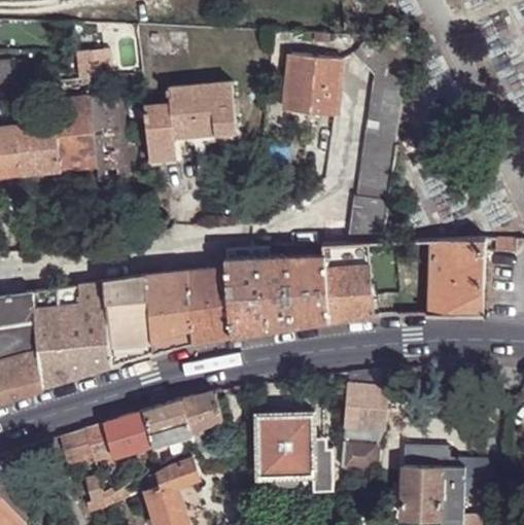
[(364,64),(388,37),(371,36),(354,54),(364,64)]
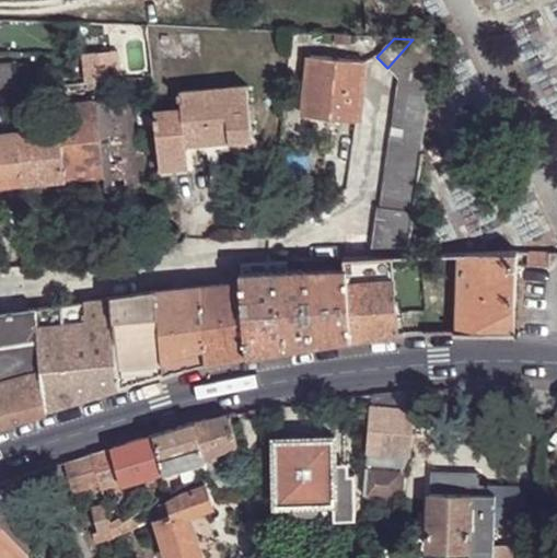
[(379,198),(412,204),(419,153),(436,39),(413,39),(387,68),(398,80),(379,198)]
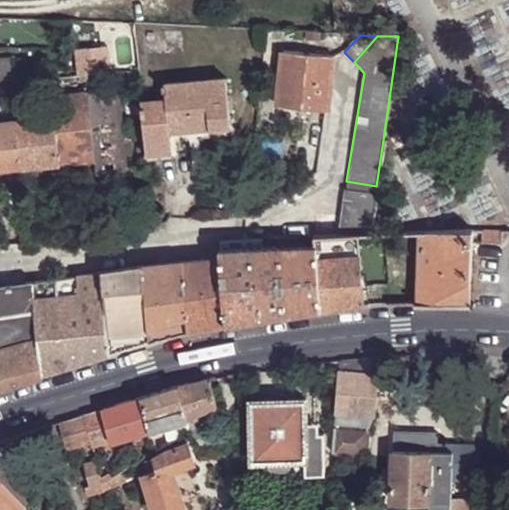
[(325,113),(331,58),(281,53),(277,95),(298,97),(297,110),(323,113),(325,113)]
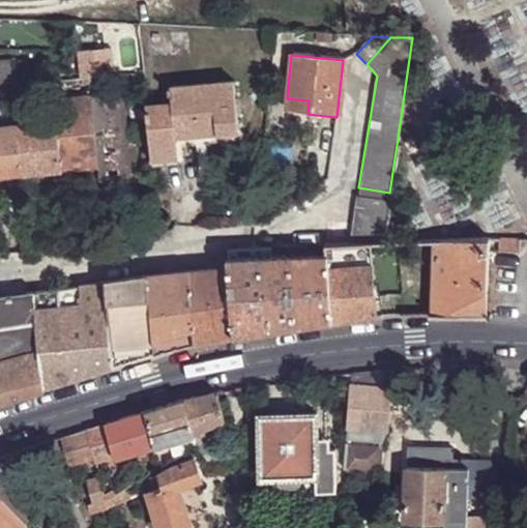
[(105,64),(84,66),(85,83),(105,82),(105,64)]
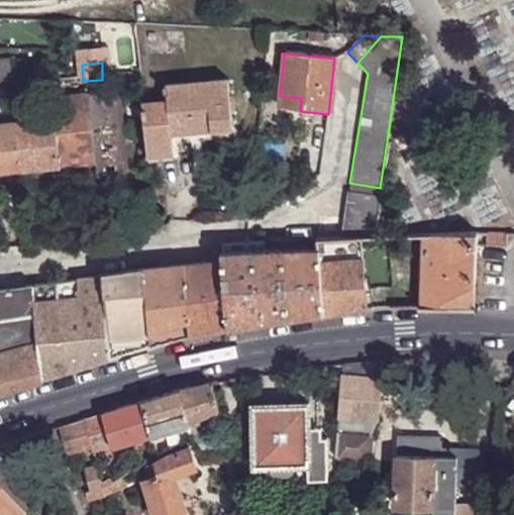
[(165,89),(168,112),(170,130),(208,126),(209,133),(230,130),(225,82),(165,89)]
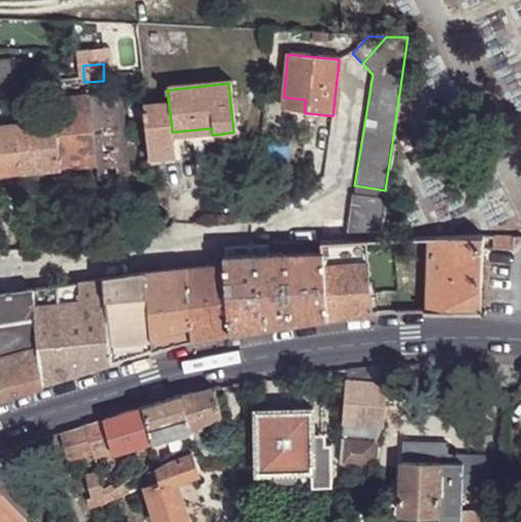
[(51,84),(39,85),(40,101),(51,99),(50,91),(51,84)]
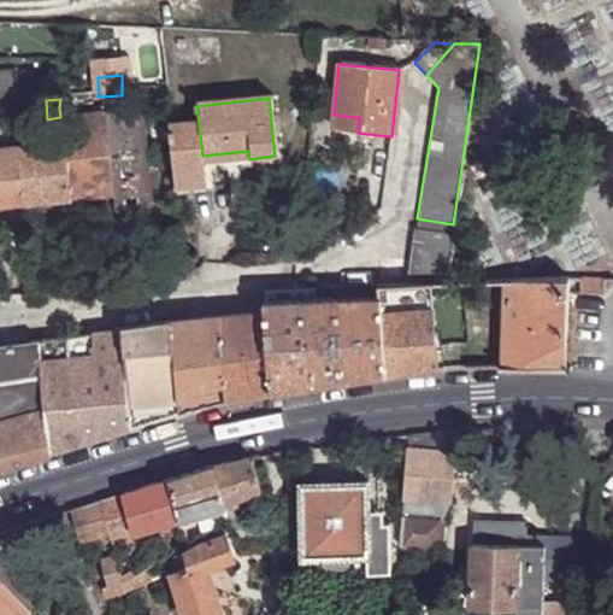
[(139,111),(122,112),(124,141),(107,144),(112,194),(107,195),(111,214),(148,209),(139,111)]
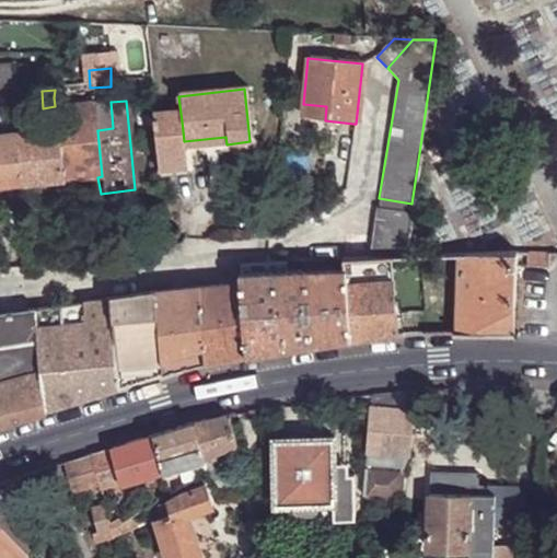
[(111,102),(95,103),(97,130),(113,128),(111,102)]
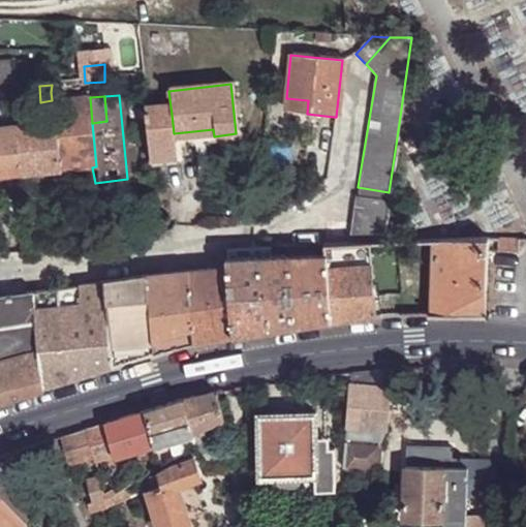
[(90,97),(52,100),(54,121),(58,171),(92,167),(96,166),(92,123),(90,97)]
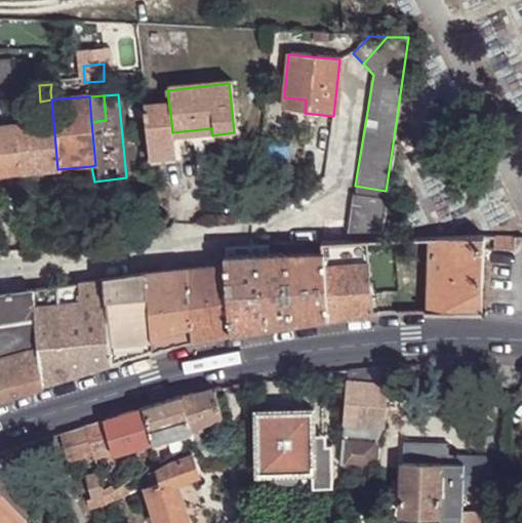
[(306,99),(284,97),(282,111),(305,113),(306,99)]
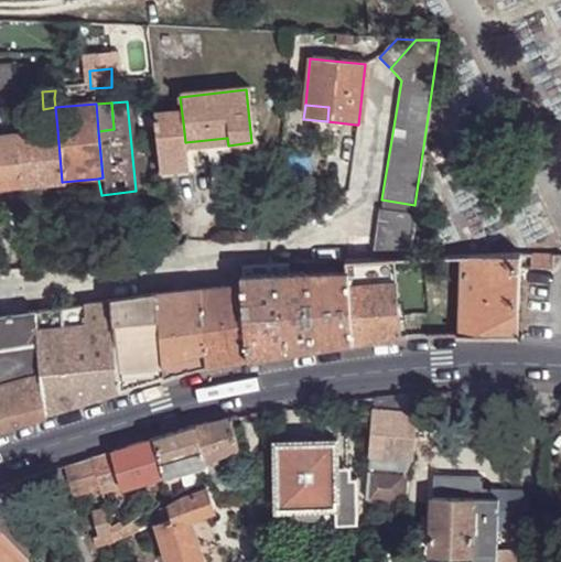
[(183,122),(154,126),(160,175),(187,172),(186,151),(185,142),(183,122)]
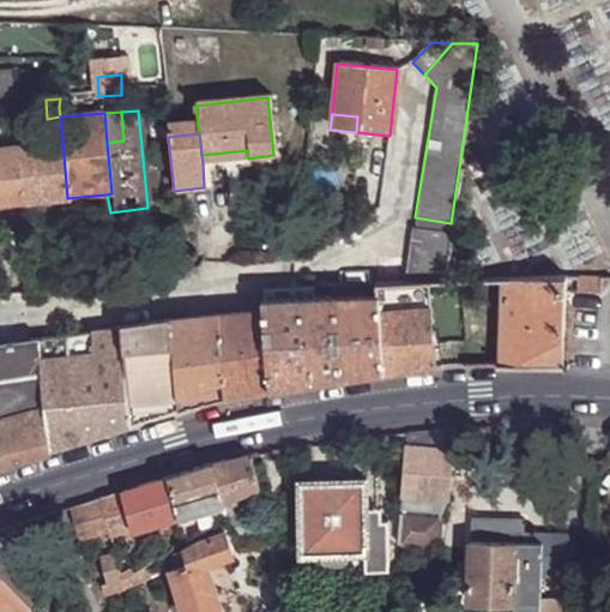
[(67,198),(62,141),(19,145),(17,145),(22,204),(67,198)]
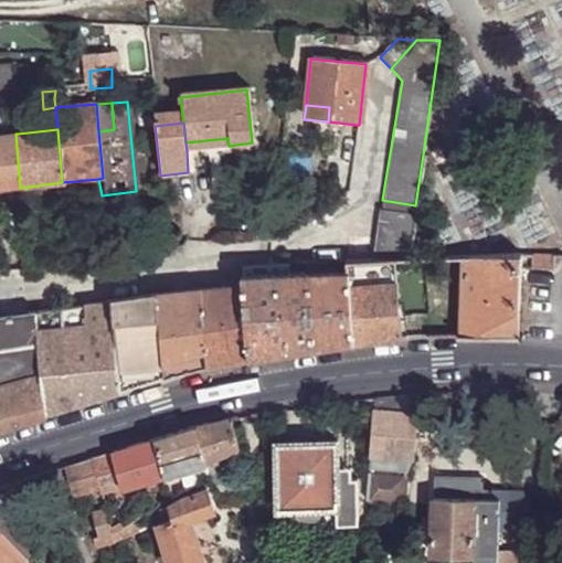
[(0,189),(20,188),(16,134),(2,135),(0,135),(0,189)]
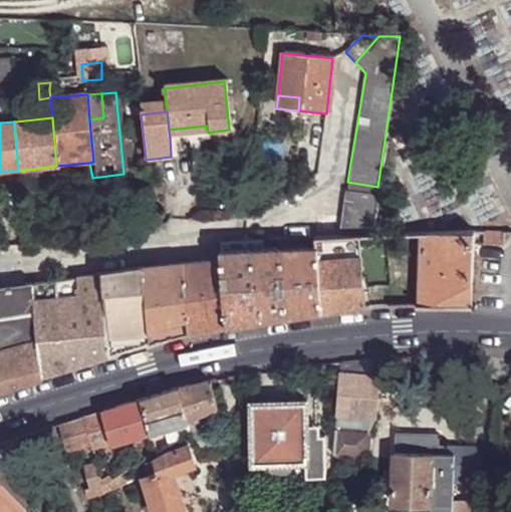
[(207,125),(169,130),(170,138),(208,133),(207,125)]
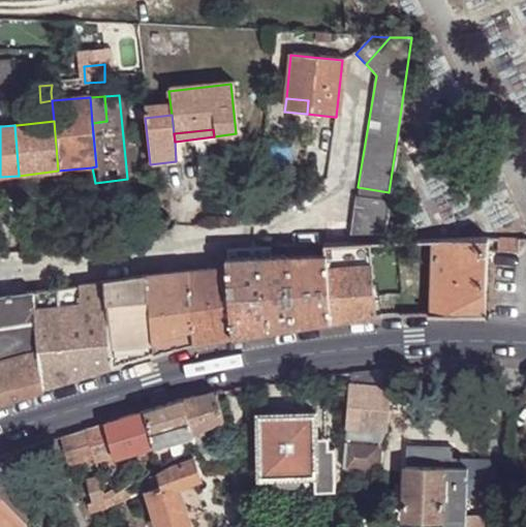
[(357,198),(387,203),(389,192),(358,187),(357,198)]
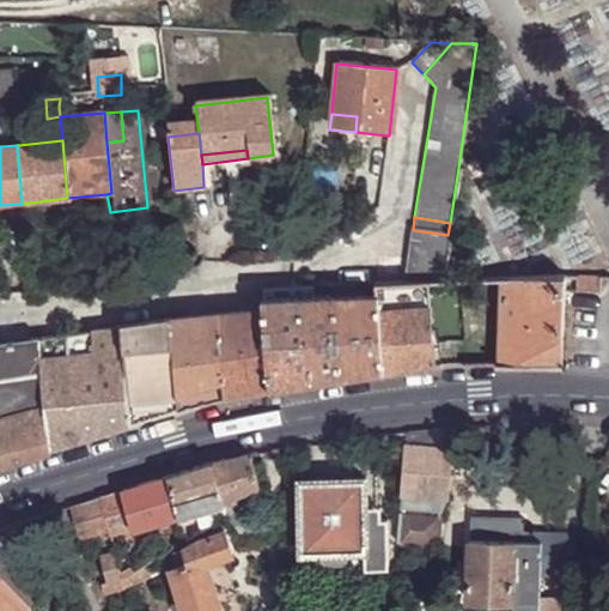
[(425,283),(440,282),(448,235),(413,230),(410,230),(403,285),(425,283)]
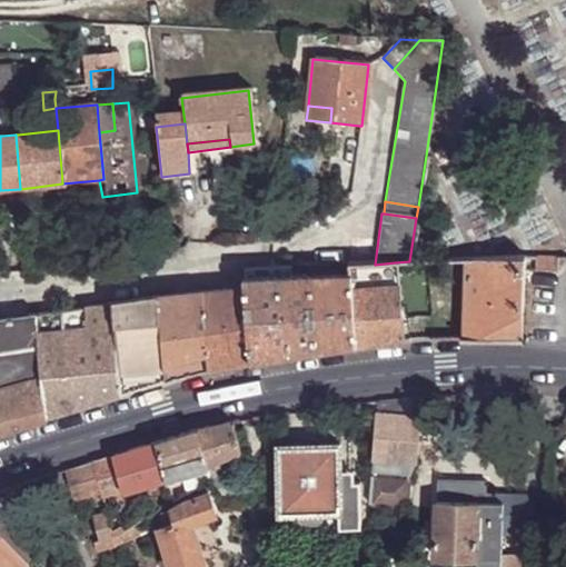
[(458,341),(519,340),(520,329),(518,329),(522,258),(523,258),(523,257),(462,259),(458,341)]
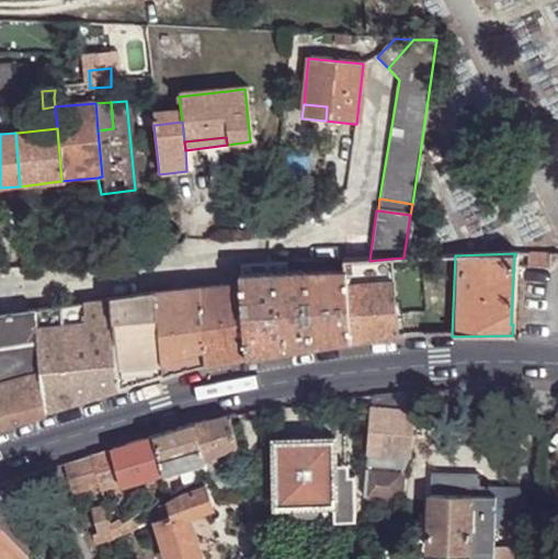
[(546,255),(524,254),(523,267),(546,269),(546,255)]
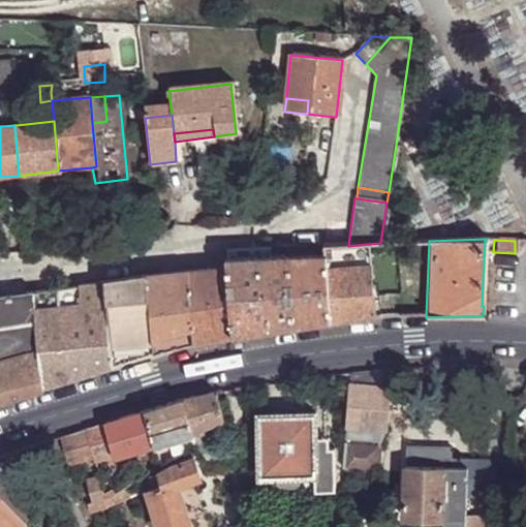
[(348,246),(321,246),(322,255),(323,268),(368,266),(367,244),(348,246)]
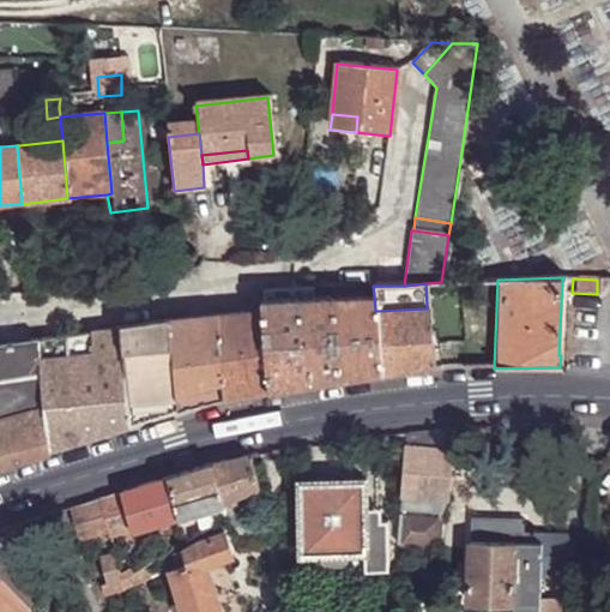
[(315,299),(330,299),(330,288),(314,288),(315,299)]
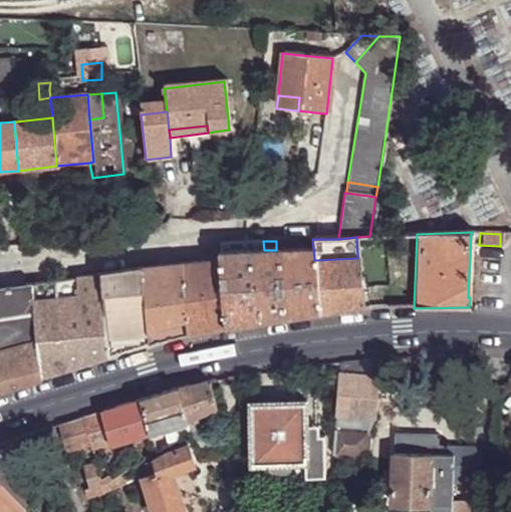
[(282,318),(320,314),(314,260),(313,248),(282,250),(276,250),(282,318)]
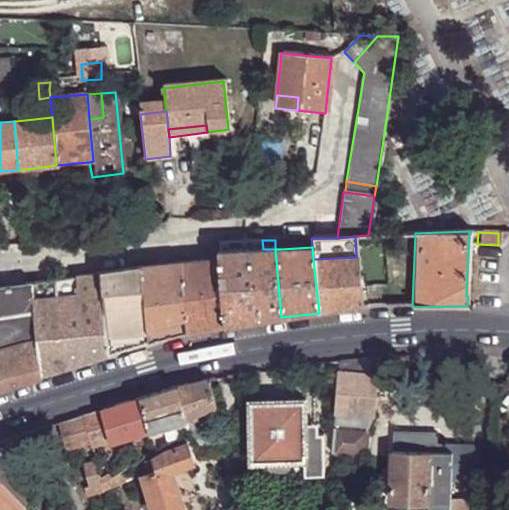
[(218,260),(223,327),(273,319),(281,317),(275,249),(263,249),(217,252),(218,260)]
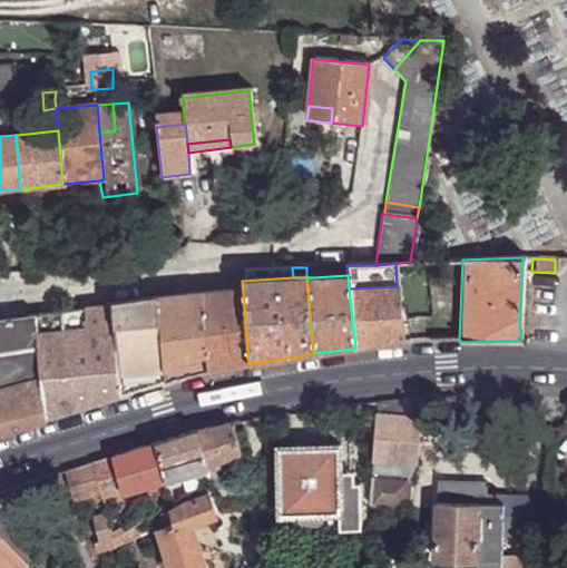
[(349,289),(355,349),(402,342),(397,286),(349,289)]
